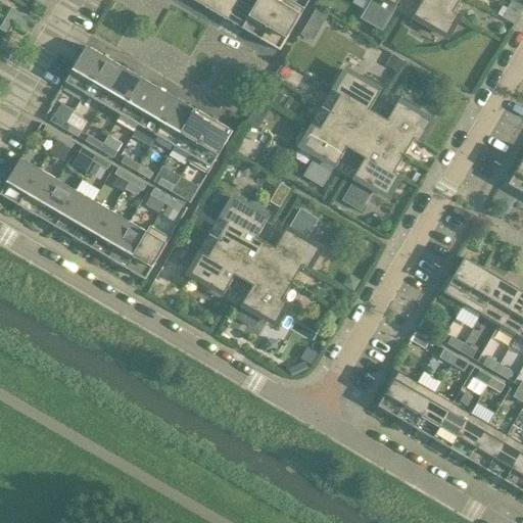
[(50,0),(31,0),(46,8),(50,0)]
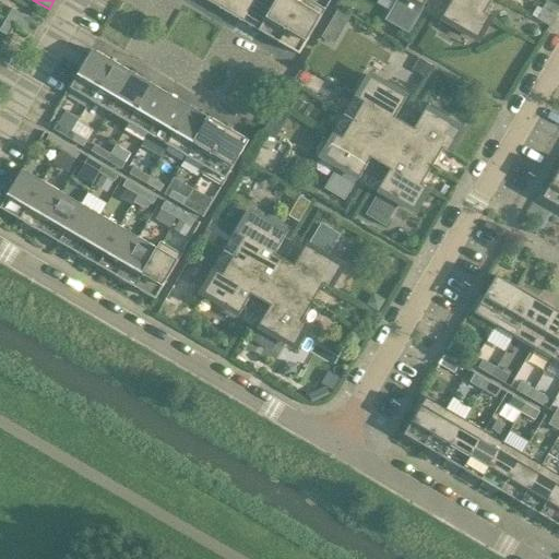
[(204,0),(221,9),(225,0),(204,0)]
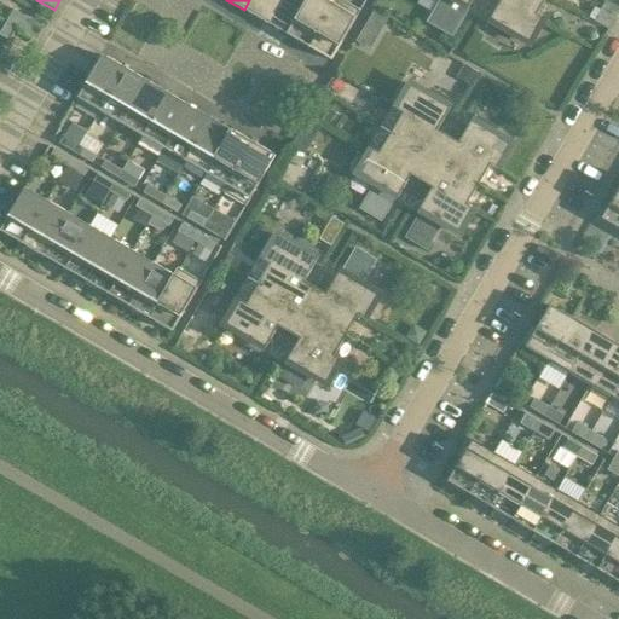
[(249,0),(244,10),(266,23),(278,0),(249,0)]
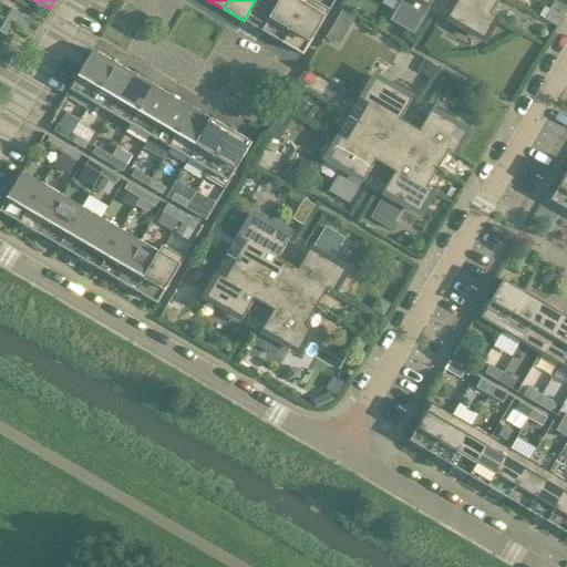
[(255,0),(244,21),(263,32),(281,0),(255,0)]
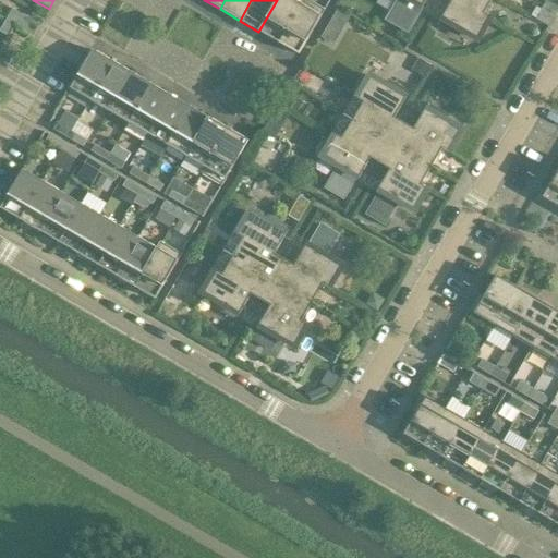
[(277,0),(258,32),(278,43),(300,4),(299,4),(292,0),(277,0)]
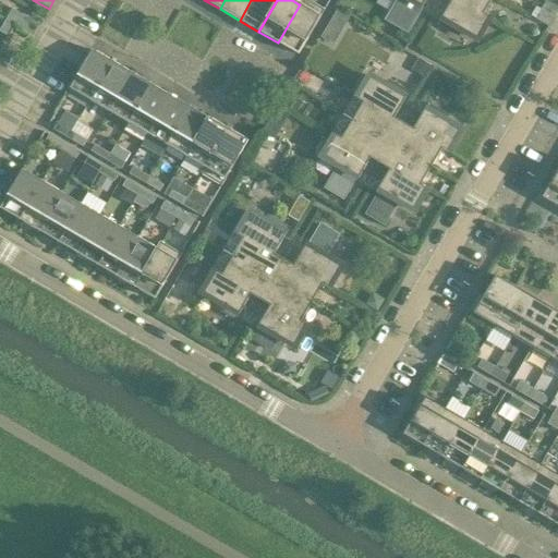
[(300,4),(278,43),(299,55),(324,10),(306,0),(301,0),(299,4),(300,4)]
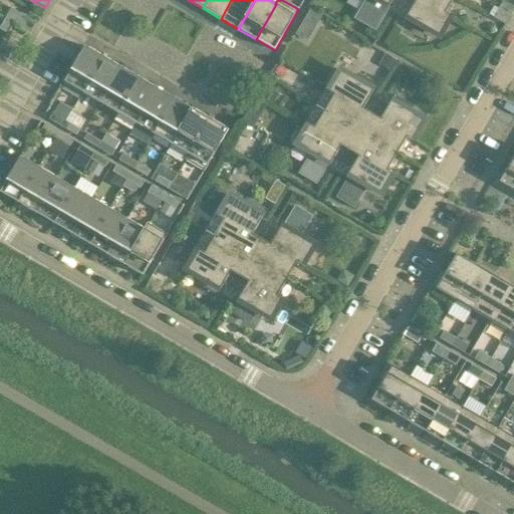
[(366,0),(382,10),(384,5),(388,7),(392,0),(366,0)]
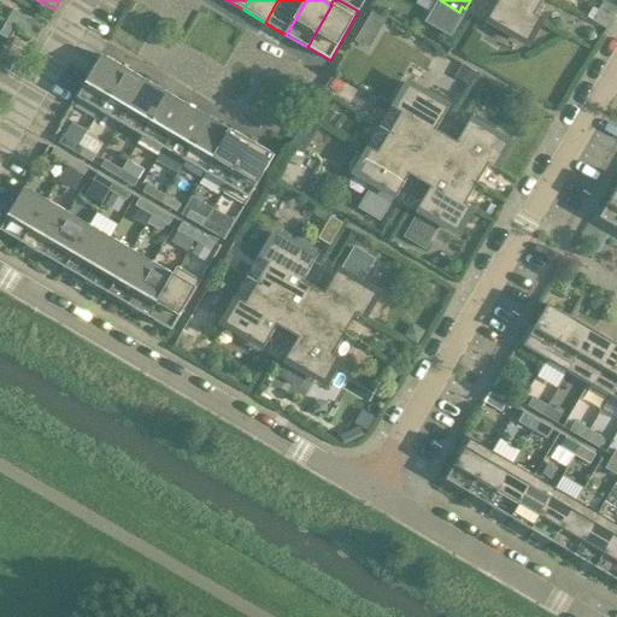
[(541,19),(534,16),(506,0),(498,0),(486,21),(489,23),(487,28),(506,39),(509,34),(527,45),(541,19)]
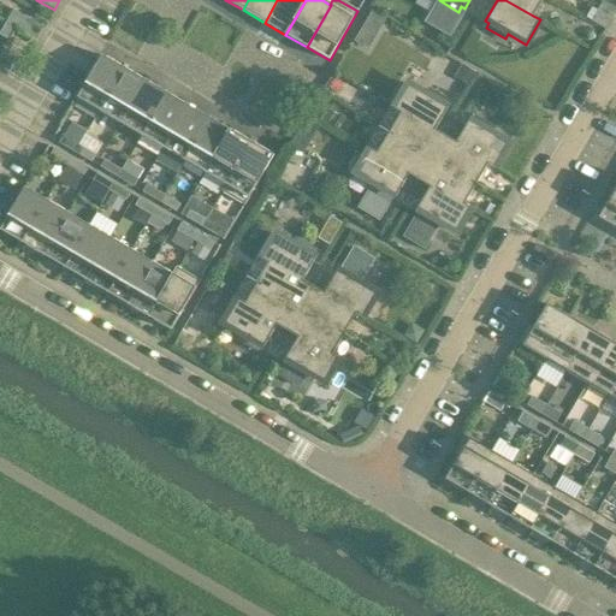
[(505,0),(533,16),(542,0),(505,0)]
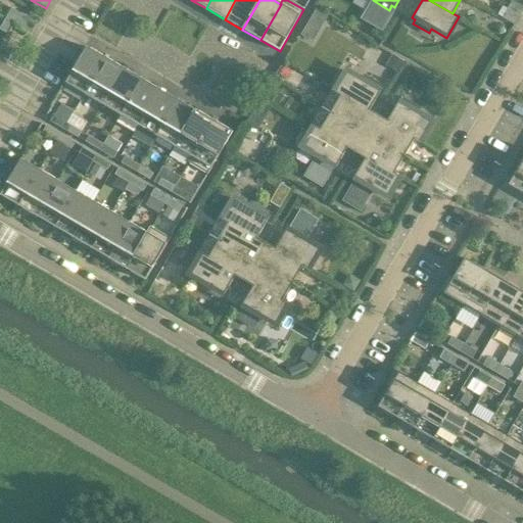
[(506,9),(502,17),(501,18),(513,26),(522,8),(511,1),(506,9)]
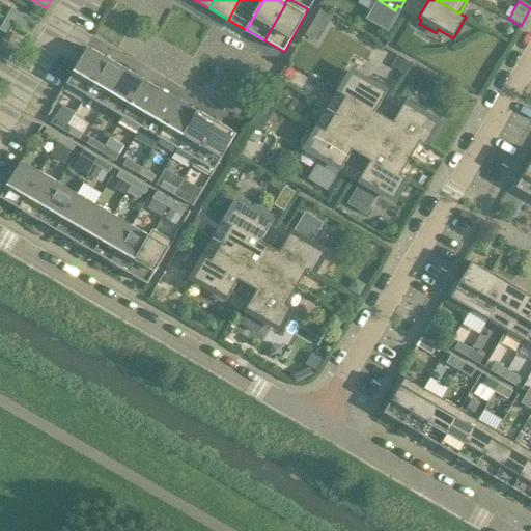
[(311,21),(324,28),(332,15),(319,7),(311,21)]
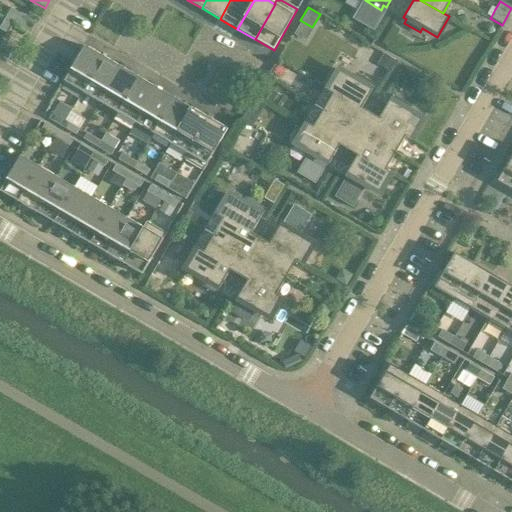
[(12,24),(29,34),(36,23),(11,8),(4,19),(12,24)]
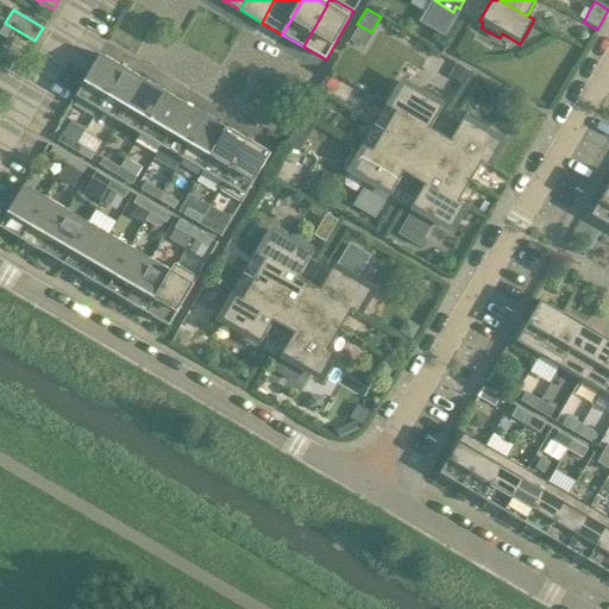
[(14,29),(5,23),(0,31),(0,35),(8,39),(14,29)]
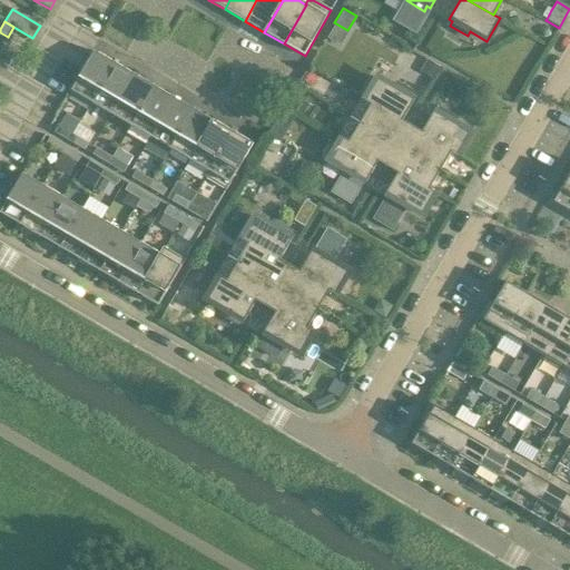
[(70,90),(91,102),(115,64),(94,51),(70,90)]
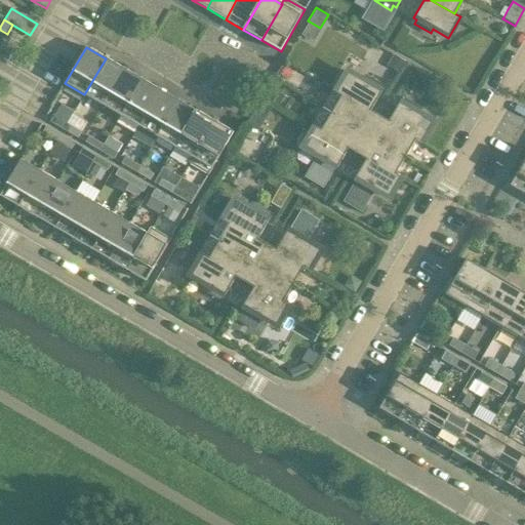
[(387,67),(398,74),(405,63),(394,56),(387,67)]
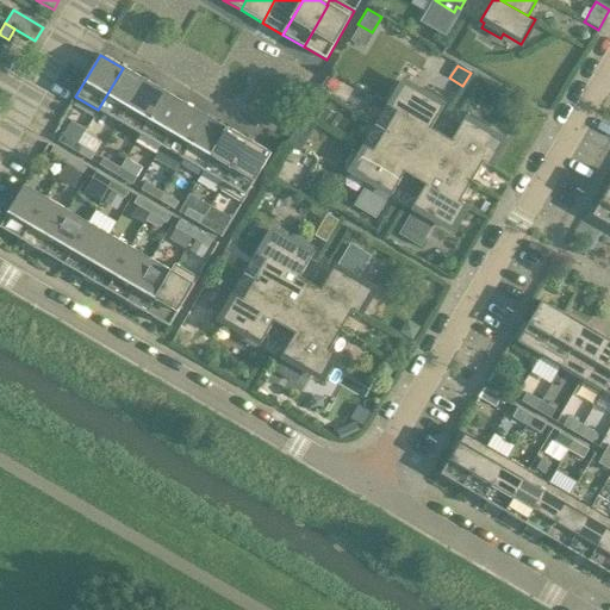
[(143,80),(123,68),(98,110),(119,123),(143,80)]
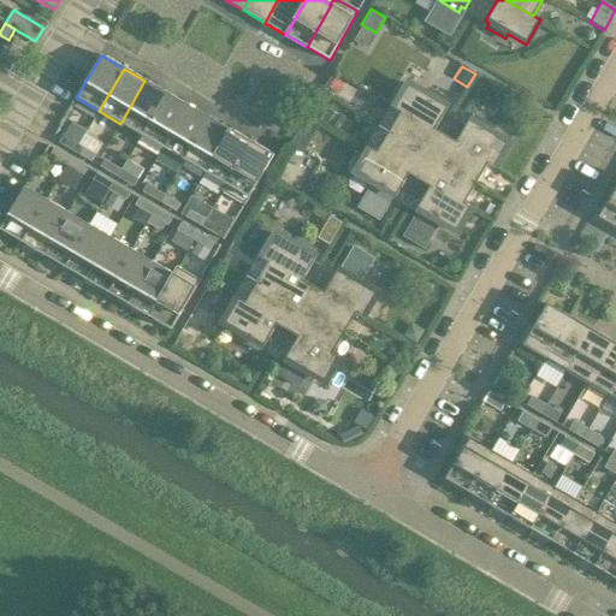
[(120,124),(141,136),(166,94),(144,81),(120,124)]
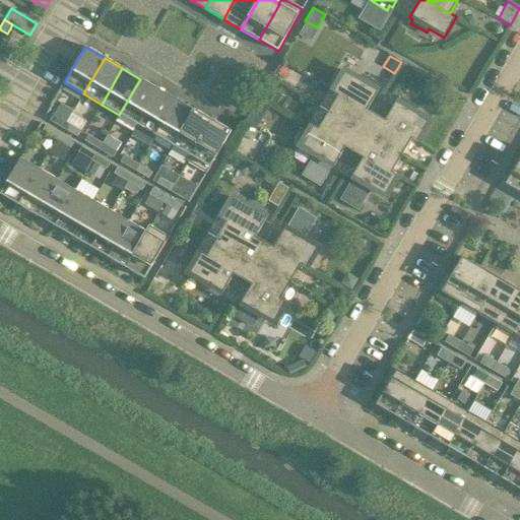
[(366,112),(367,110),(378,91),(375,89),(378,85),(362,76),(359,80),(343,71),(331,92),(337,95),(366,112)]
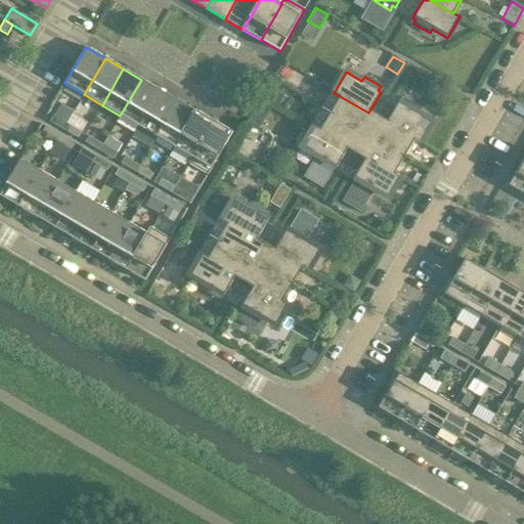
[(159,90),(141,80),(120,116),(138,126),(159,90)]
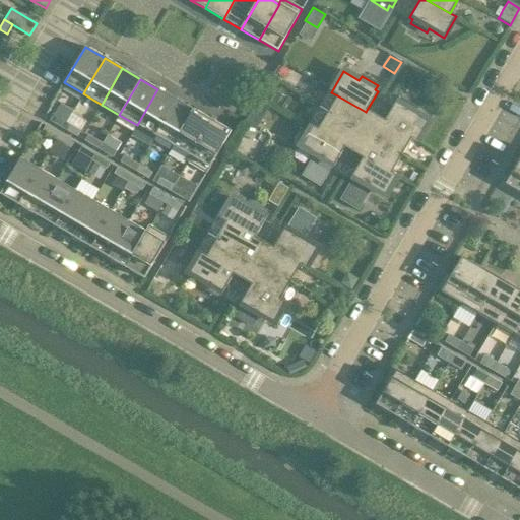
[(137,125),(154,135),(176,100),(157,89),(137,125)]
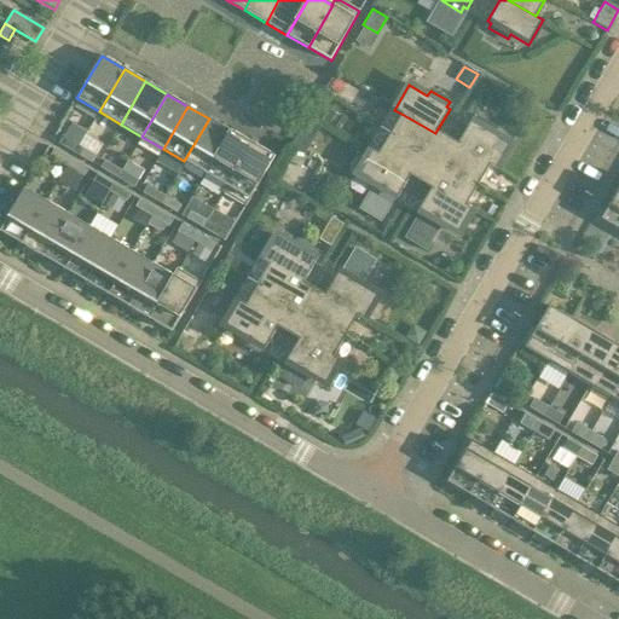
[(340,116),(330,110),(324,120),(335,126),(340,116)]
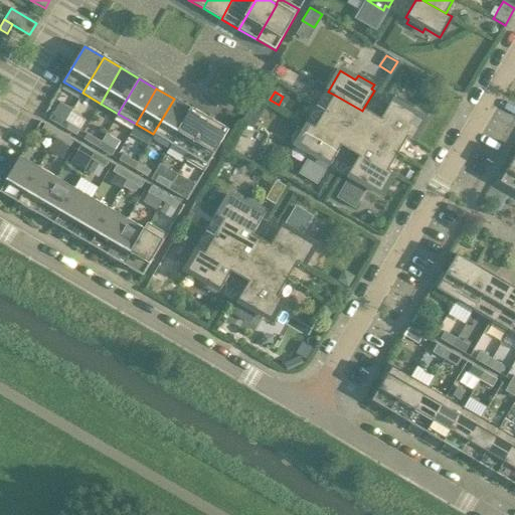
[(324,112),(361,133),(372,115),(363,109),(362,111),(334,95),(324,112)]
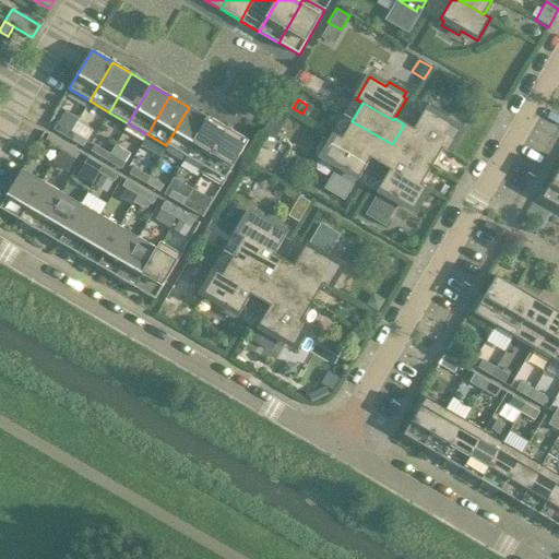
[(442,149),(442,150),(449,153),(462,131),(445,121),(448,117),(430,106),(428,111),(425,109),(413,130),(413,131),(442,149)]
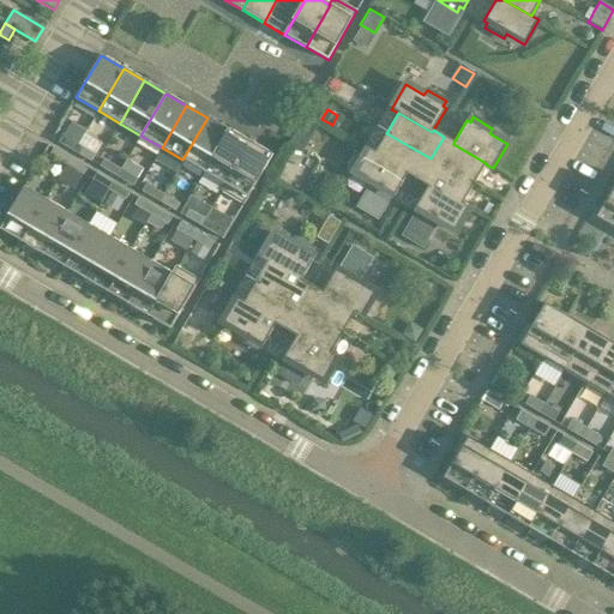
[(229,131),(208,118),(182,160),(204,173),(229,131)]
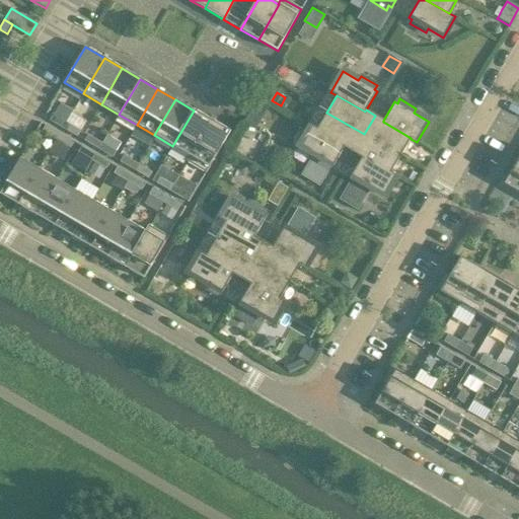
[(194,110),(172,146),(189,155),(191,156),(211,121),(194,110)]
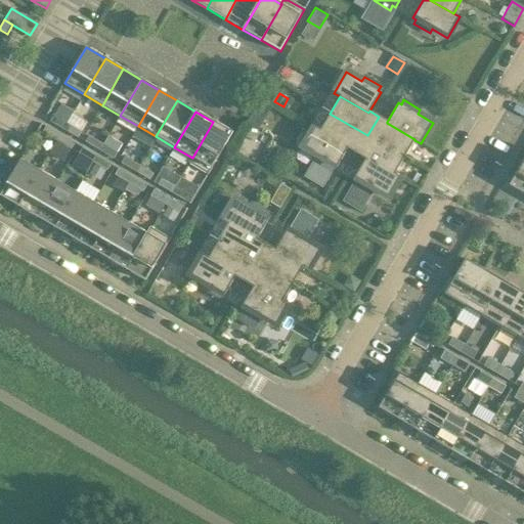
[(356,154),(367,135),(330,114),(320,130),(319,131),(348,147),(347,148),(356,154)]
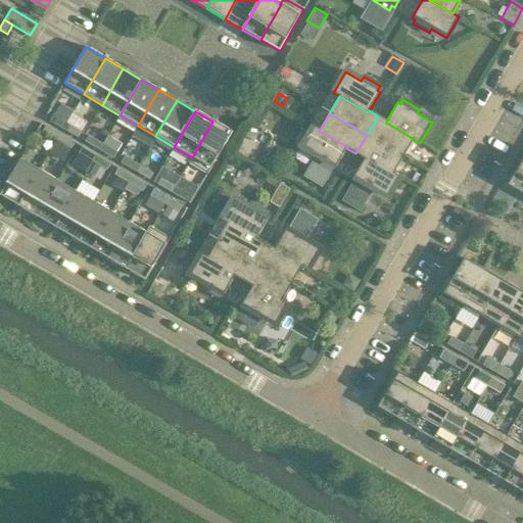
[(49,122),(63,130),(66,124),(52,115),(49,122)]
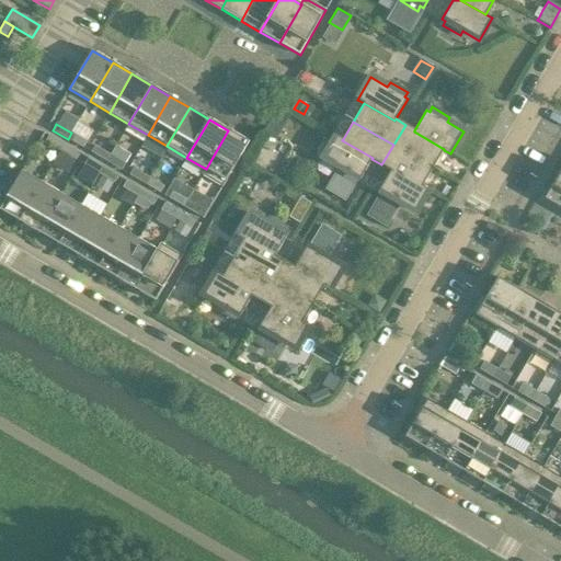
[(405,125),(393,145),(433,168),(444,150),(444,149),(414,132),(414,130),(405,125)]
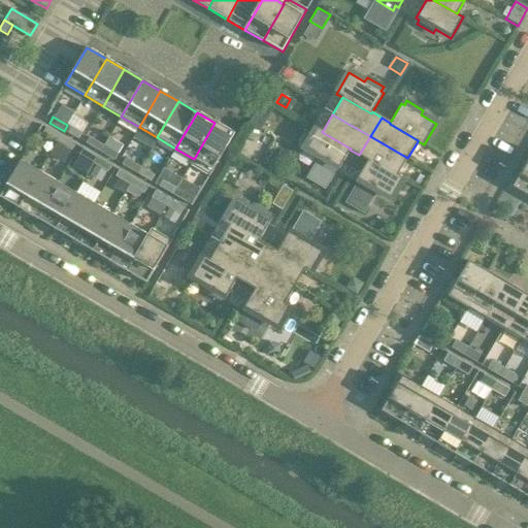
[(234,134),(215,123),(194,159),(192,158),(189,164),(209,176),(234,134)]
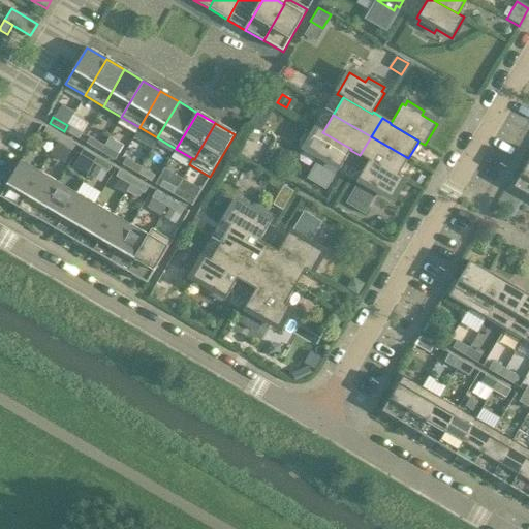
[(82,133),(67,125),(64,131),(79,139),(82,133)]
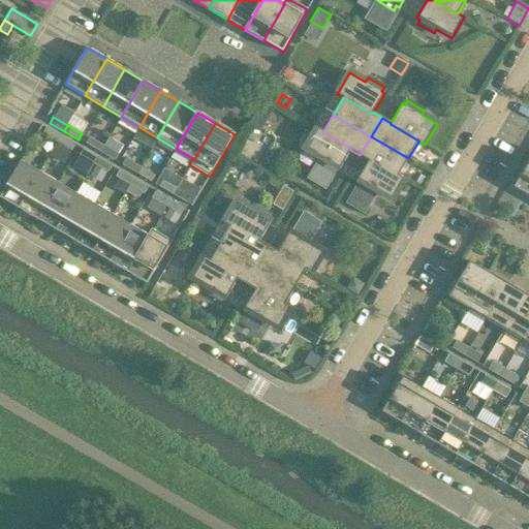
[(61,136),(47,128),(42,134),(57,143),(61,136)]
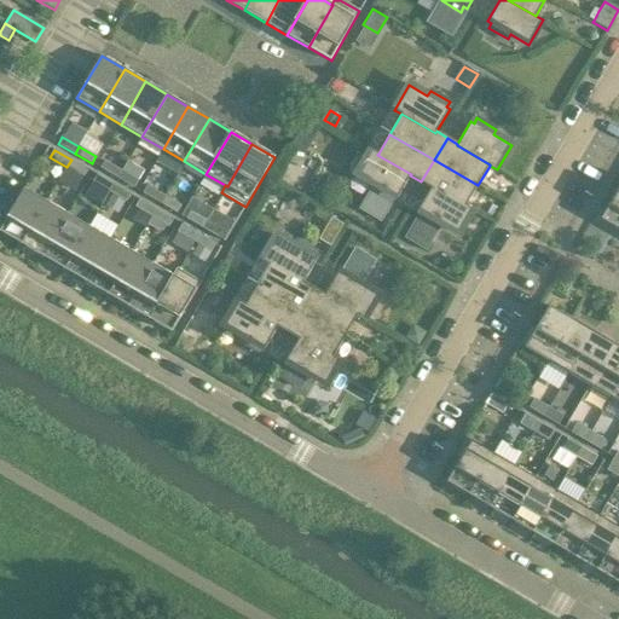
[(377,155),(379,154),(371,150),(357,174),(375,185),(371,190),(391,202),(394,196),(397,198),(410,175),(411,174),(377,155)]
